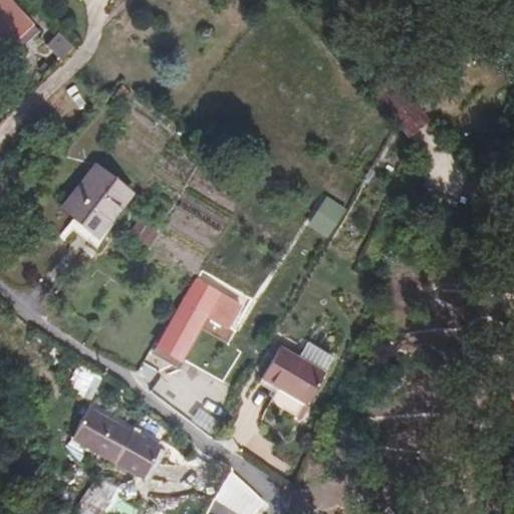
[(0,0),(0,35),(8,43),(29,23),(7,0),(0,0)]
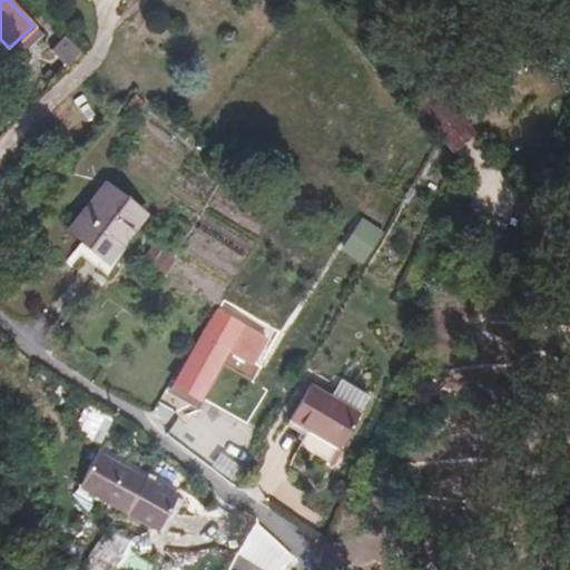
[(81,53),(65,37),(50,50),(68,67),(81,53)]
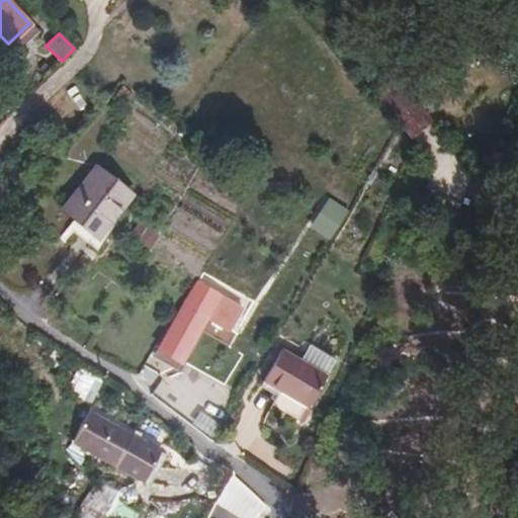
[(75,220),(99,238),(133,195),(95,167),(62,209),(75,220)]
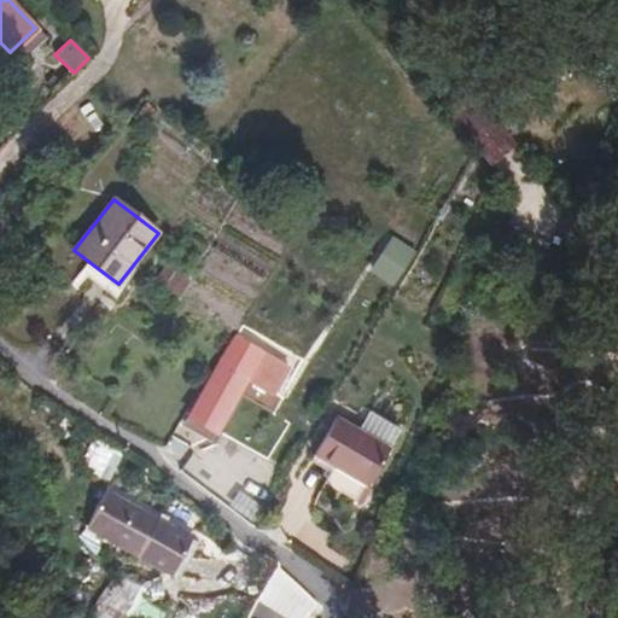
[(368,268),(394,287),(415,252),(390,235),(368,268)]
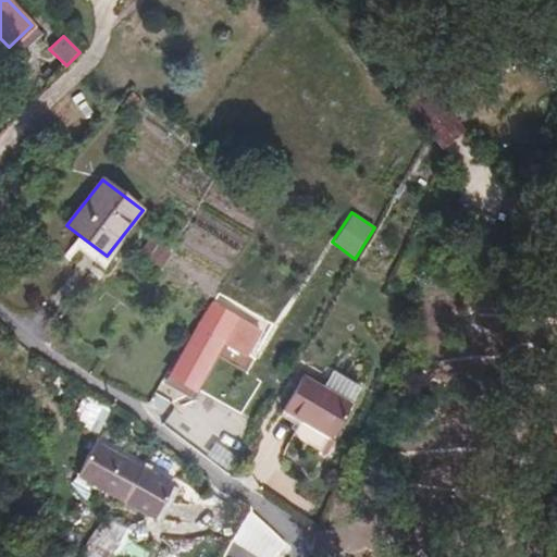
[(100,264),(107,256),(81,236),(74,245),(100,264)]
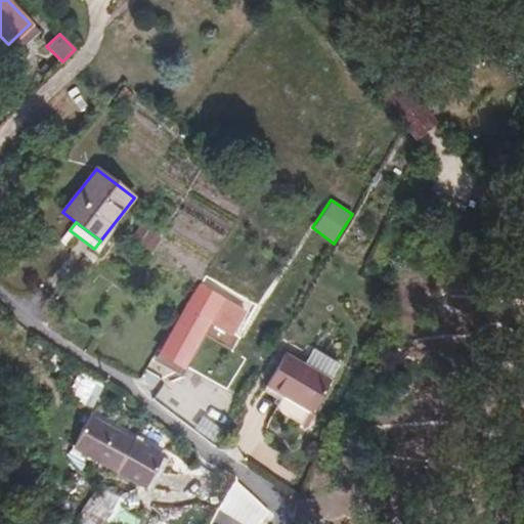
[(145,246),(154,234),(142,226),(134,238),(145,246)]
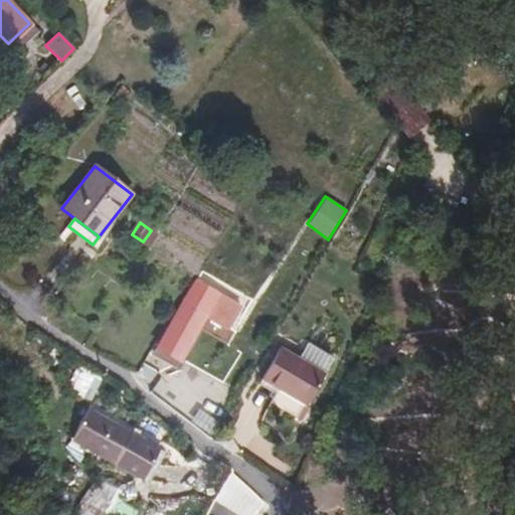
[(210,304),(214,296),(195,284),(190,292),(210,304)]
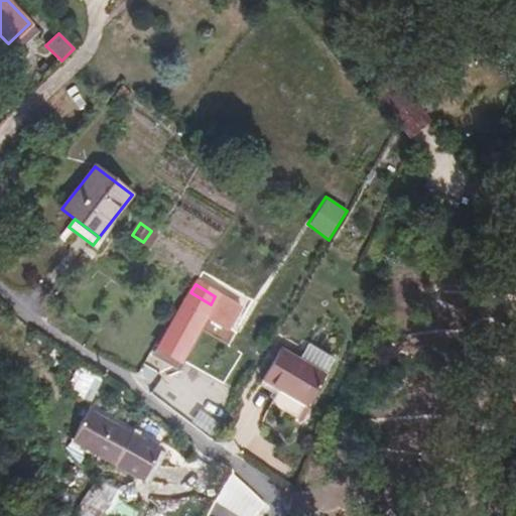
[(205,314),(211,304),(190,292),(184,302),(183,301),(157,346),(180,360),(207,315),(205,314)]
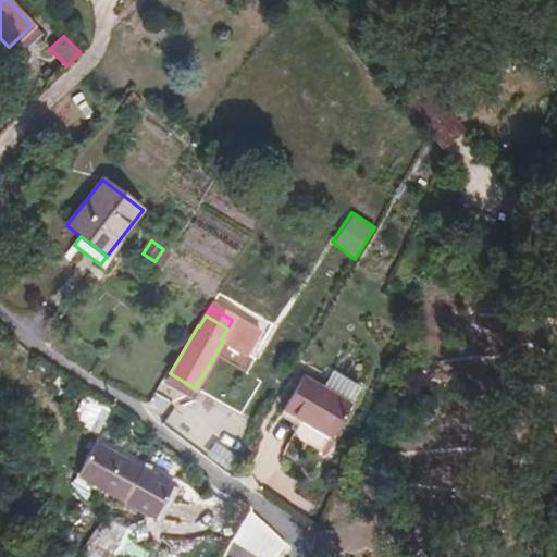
[(333,369),(323,385),(350,401),(360,383),(333,369)]
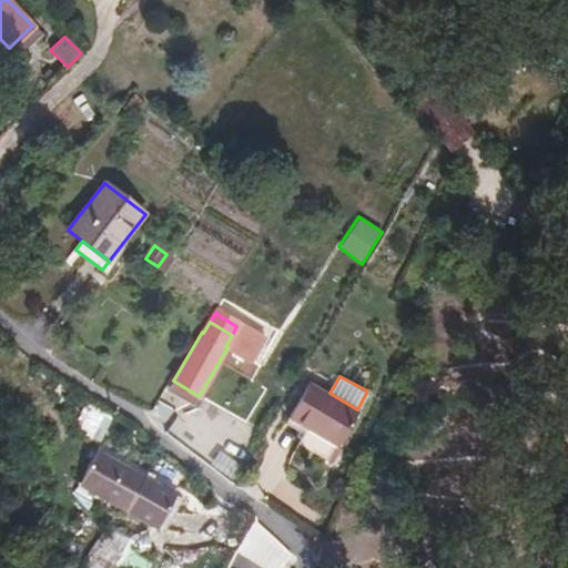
[(287,418),(307,430),(300,443),(327,458),(357,409),(330,393),(310,381),(287,418)]
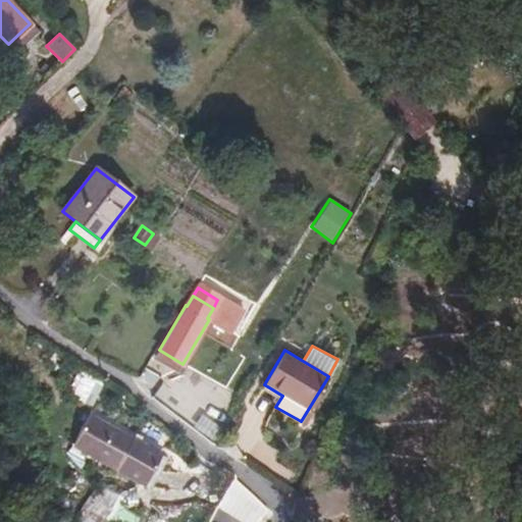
[(160,455),(88,414),(72,444),(145,482),(160,455)]
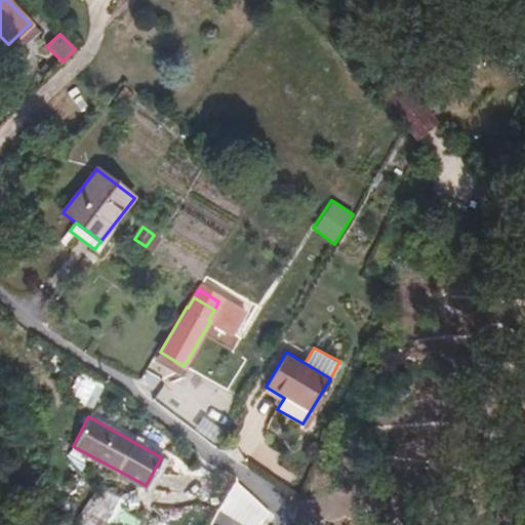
[(85,507),(112,522),(121,507),(122,495),(101,483),(85,507)]
